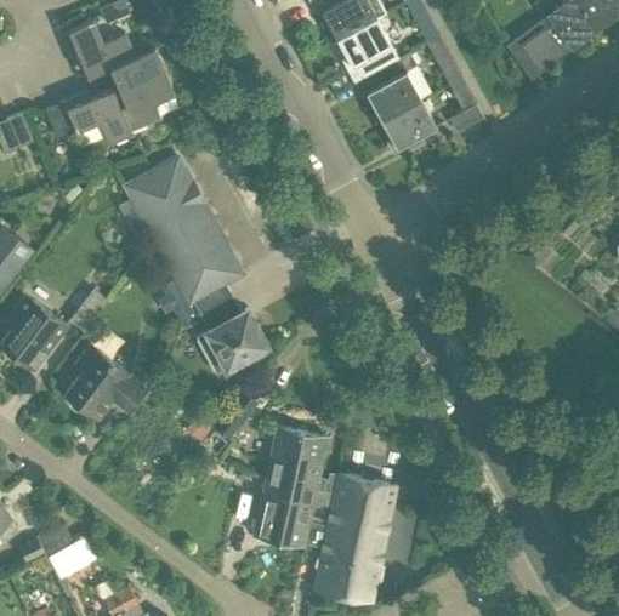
[(368,0),(316,0),(311,4),(323,27),(329,23),(339,40),(379,18),(368,0)]
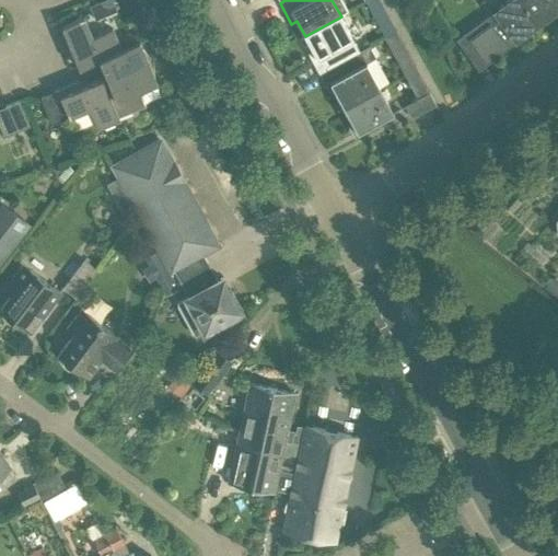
[(386,39),(396,34),(378,0),(371,0),(367,2),(386,39)]
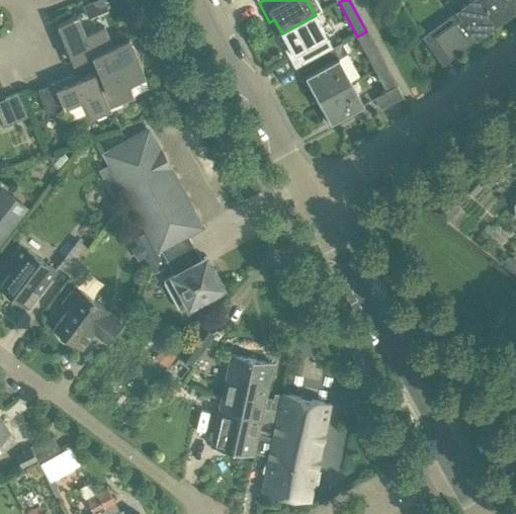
[(450,61),(498,26),(479,0),(475,0),(457,13),(462,19),(434,39),(450,61)]
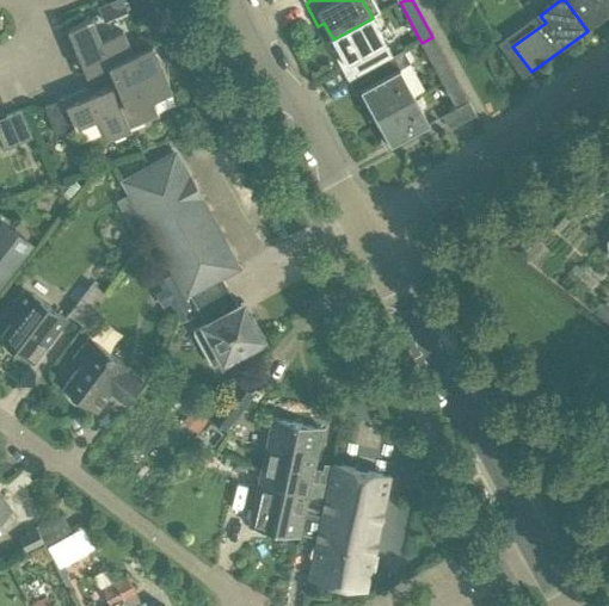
[(565,0),(588,31),(608,16),(608,10),(601,0),(565,0)]
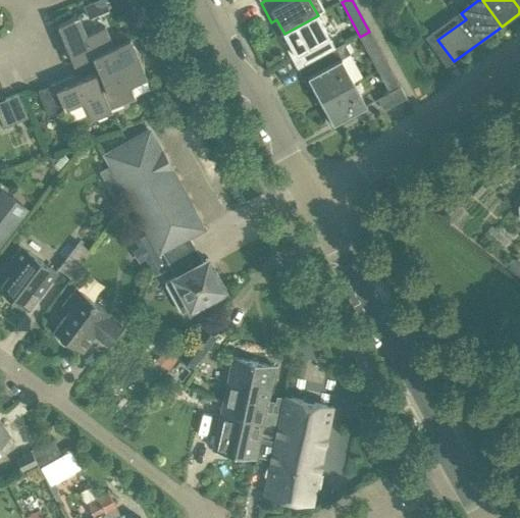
[(106,3),(85,11),(91,24),(111,15),(106,3)]
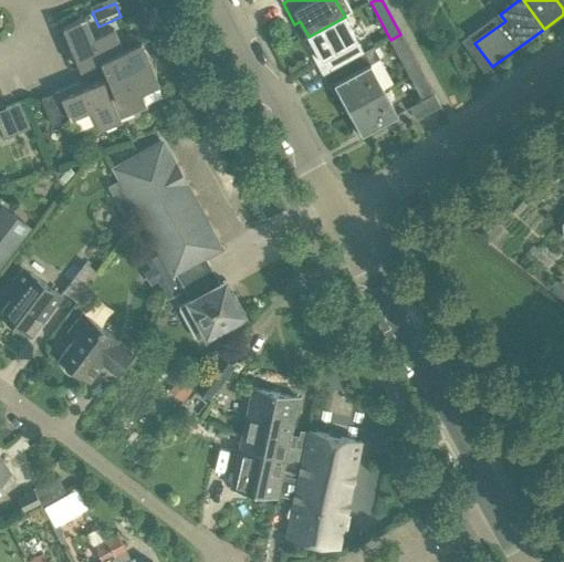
[(365,53),(359,43),(345,17),(309,37),(317,54),(312,56),(323,76),(365,53)]
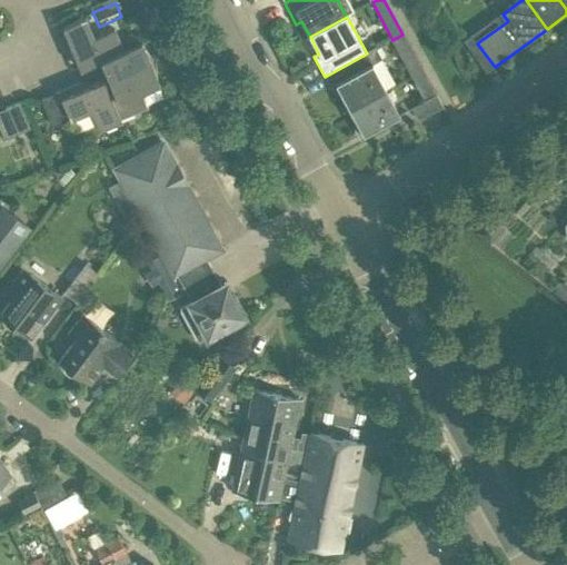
[(125,57),(123,55),(115,33),(95,41),(87,21),(59,32),(69,59),(73,57),(80,73),(98,67),(125,57)]
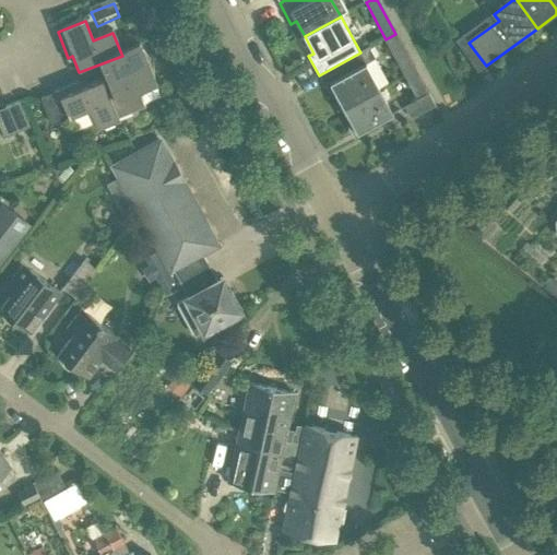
[(405,75),(416,70),(395,34),(386,39),(405,75)]
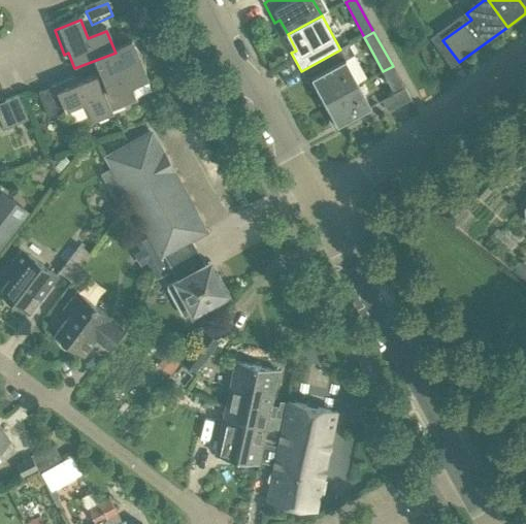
[(91,62),(96,74),(99,73),(102,79),(144,62),(143,58),(134,48),(132,44),(114,51),(116,53),(91,62)]
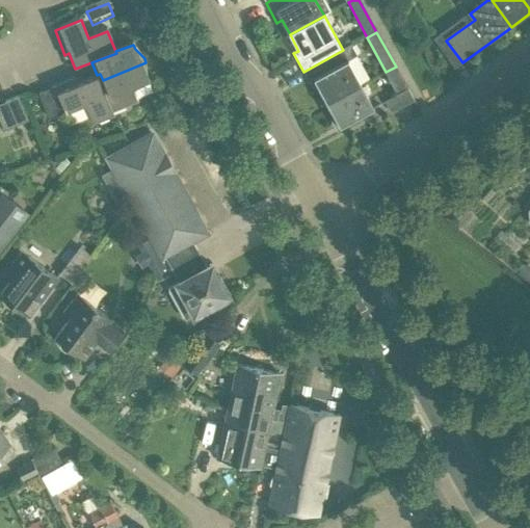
[(327,104),(362,85),(349,63),(360,57),(353,46),(343,51),(343,50),(303,72),(314,91),(320,89),(327,104)]
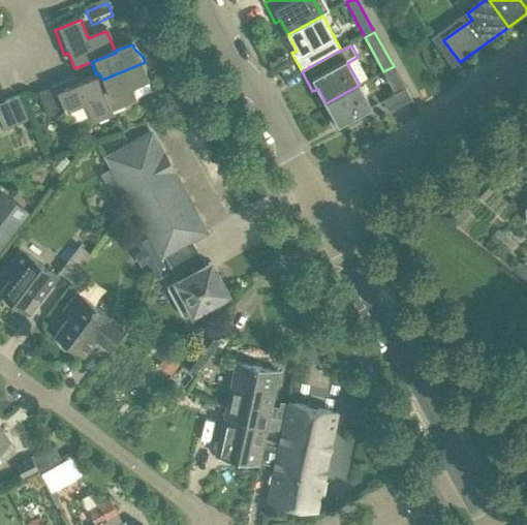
[(132,91),(149,84),(145,74),(147,65),(145,62),(102,80),(99,73),(96,74),(97,78),(113,114),(137,103),(132,91)]
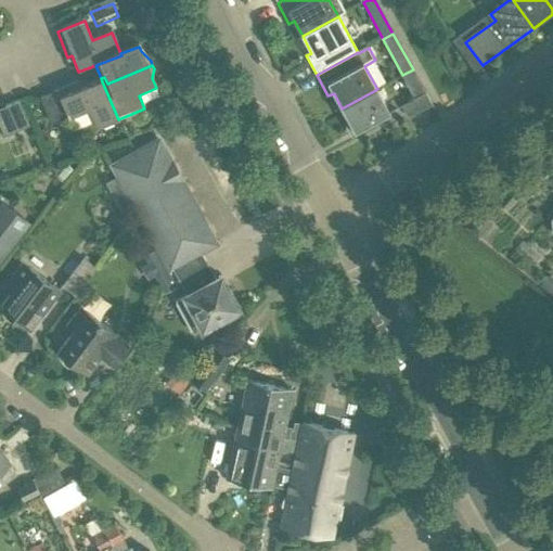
[(402,75),(416,101),(403,107),(410,119),(434,107),(413,69),(402,75)]
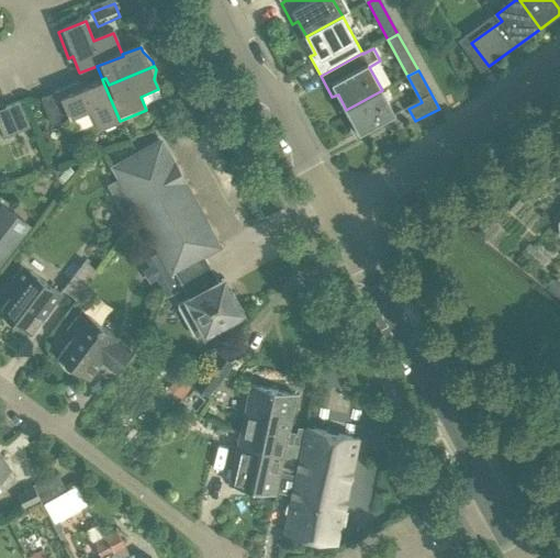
[(120,121),(103,82),(87,90),(85,84),(43,100),(54,127),(91,113),(99,134),(121,125),(120,121)]
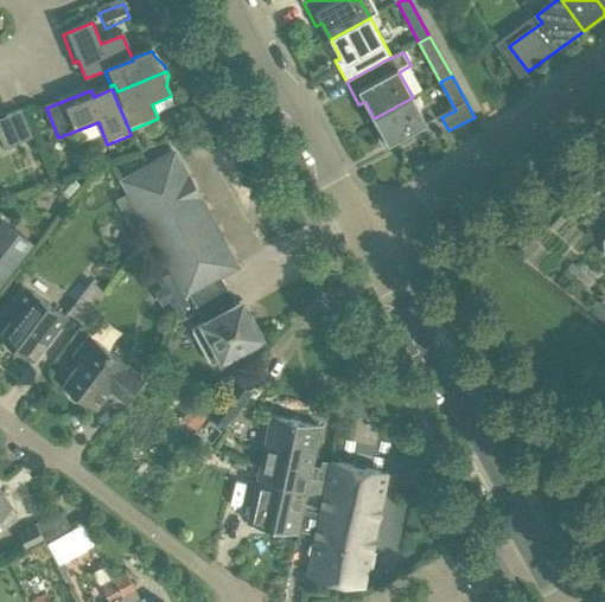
[(428,126),(413,97),(374,119),(383,134),(377,138),(383,149),(428,126)]
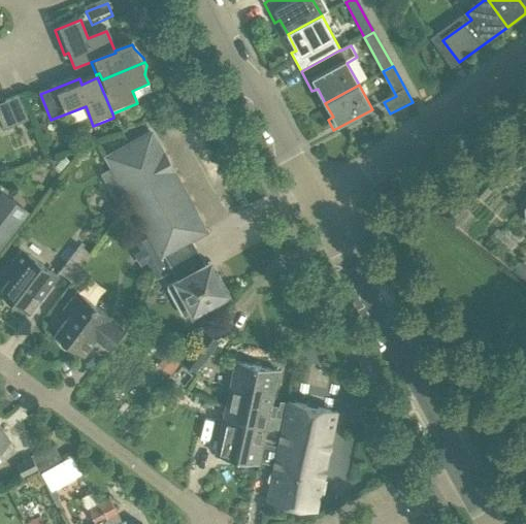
[(0,106),(0,116),(6,132),(30,122),(21,98),(0,106)]
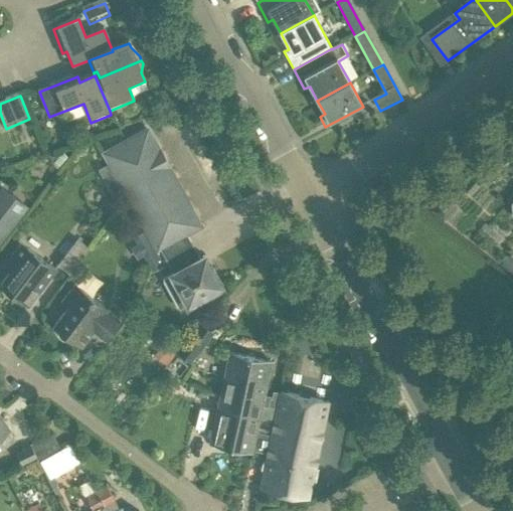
[(117,133),(98,140),(133,206),(175,183),(151,139),(128,152),(117,133)]
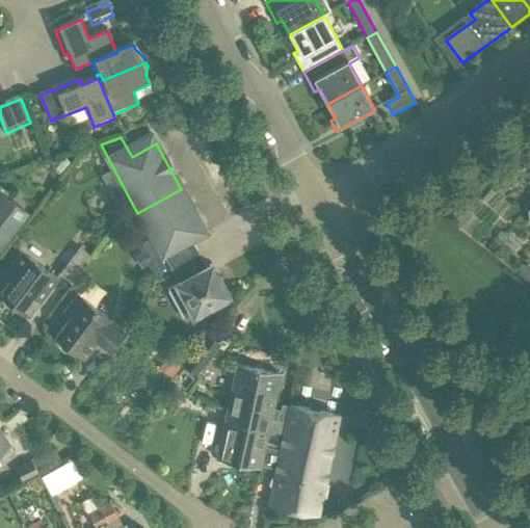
[(129,198),(123,187),(113,192),(118,203),(129,198)]
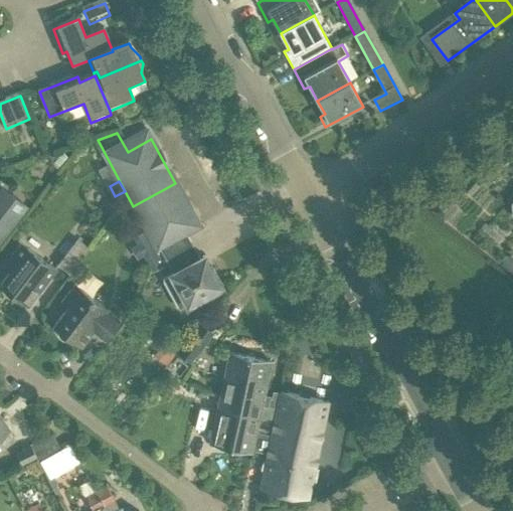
[(175,183),(133,206),(148,234),(151,238),(157,235),(164,247),(199,228),(175,183)]
